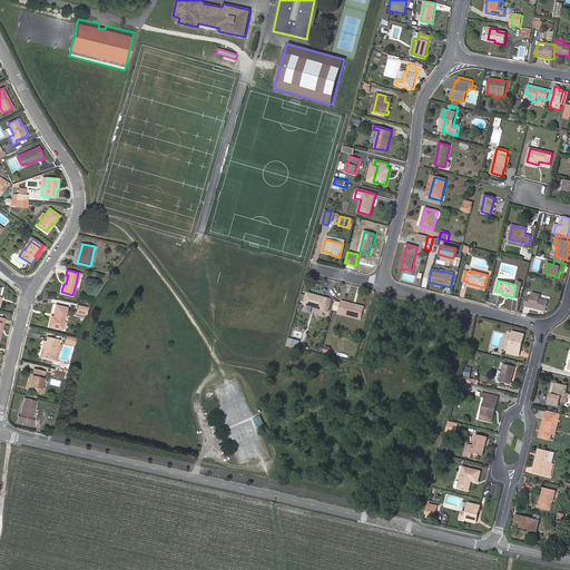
[(312,306),(316,307),(324,310),(327,300),(327,298),(307,293),(305,305),(312,306)]
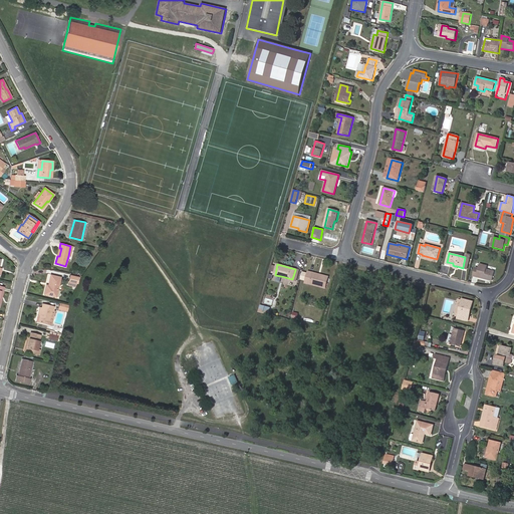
[(475,267),(473,276),(493,281),(495,272),(487,270),(488,267),(480,264),(479,268),(475,267)]
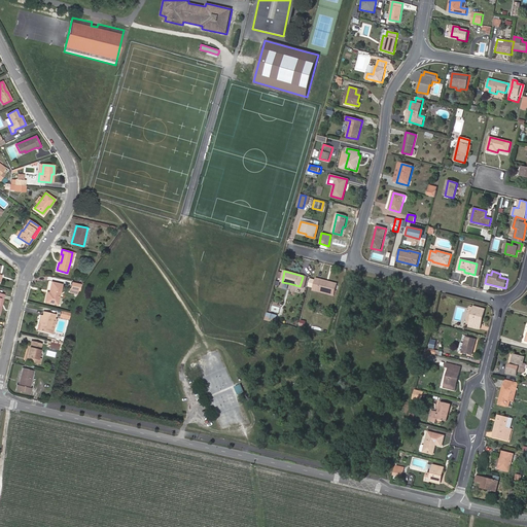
[(338,284),(328,281),(328,283),(315,280),(314,287),(313,290),(335,295),(338,284)]
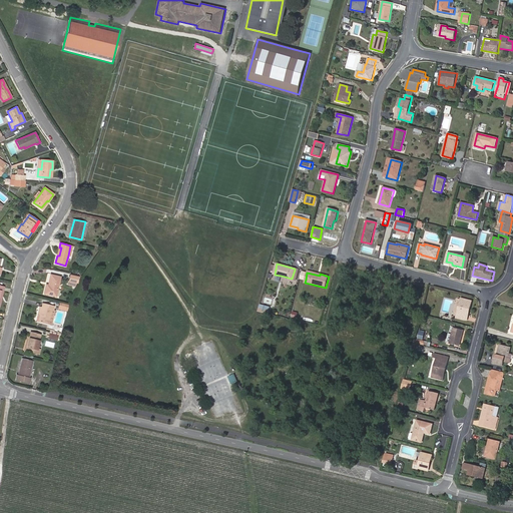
[(44,294),(56,297),(60,277),(50,275),(48,285),(46,285),(44,294)]
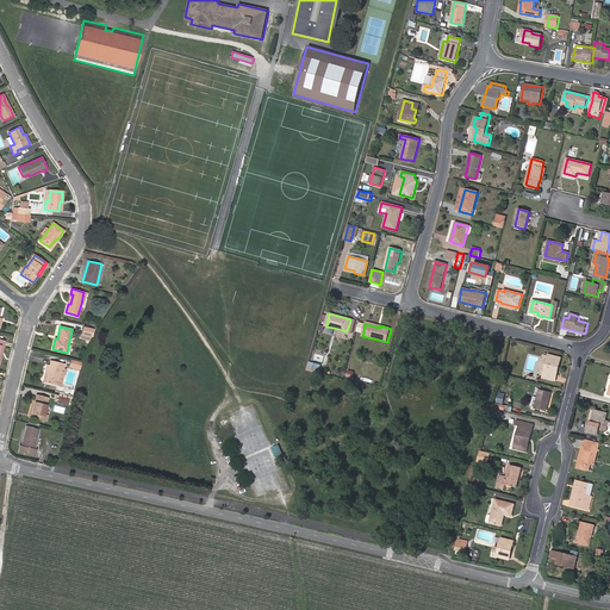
[(93,329),(83,328),(81,337),(88,340),(89,335),(92,336),(93,329)]
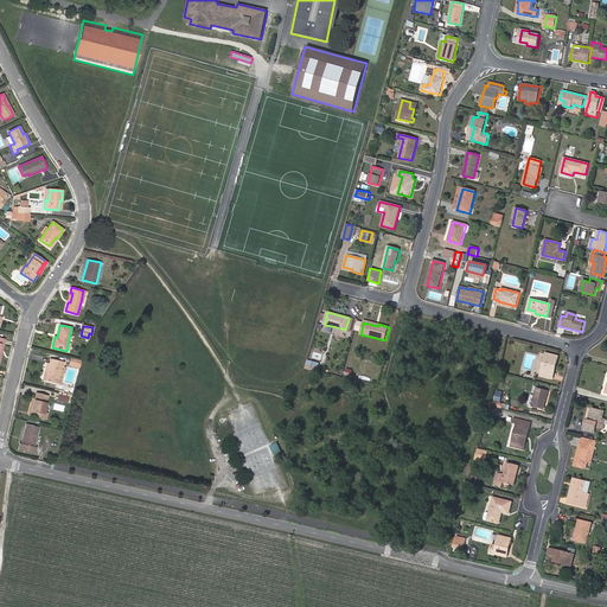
[(554,365),(556,366),(560,357),(545,353),(544,362),(542,370),(541,376),(549,378),(550,374),(551,375),(554,365)]
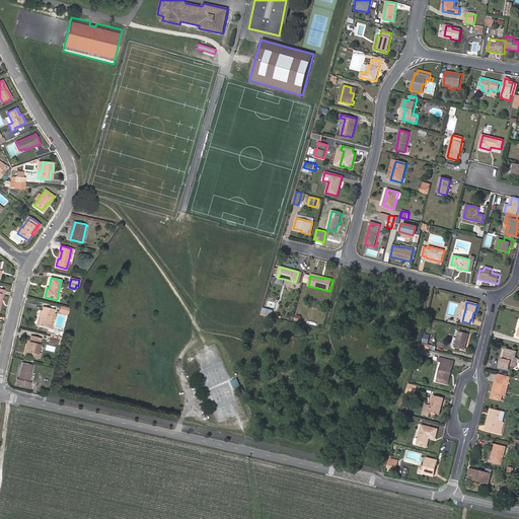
[(41,318),(39,325),(48,327),(52,313),(54,313),(55,310),(43,307),(43,311),(41,318)]
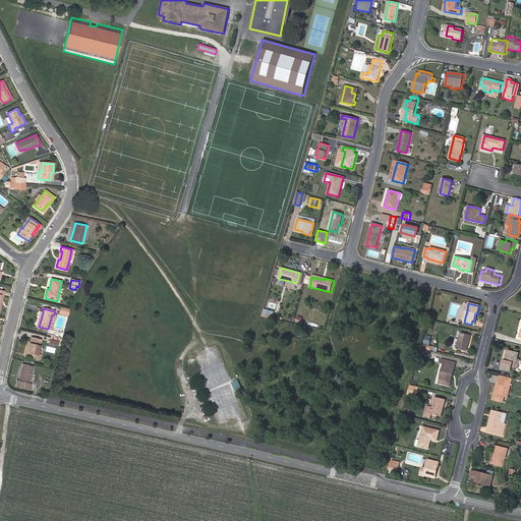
[(454,348),(457,349),(467,352),(470,336),(461,333),(459,340),(456,339),(454,348)]
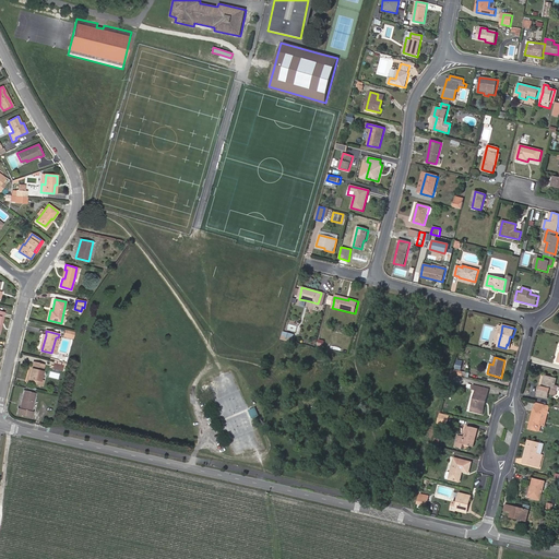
[(39,385),(40,379),(44,365),(34,361),(33,367),(28,382),(39,385)]
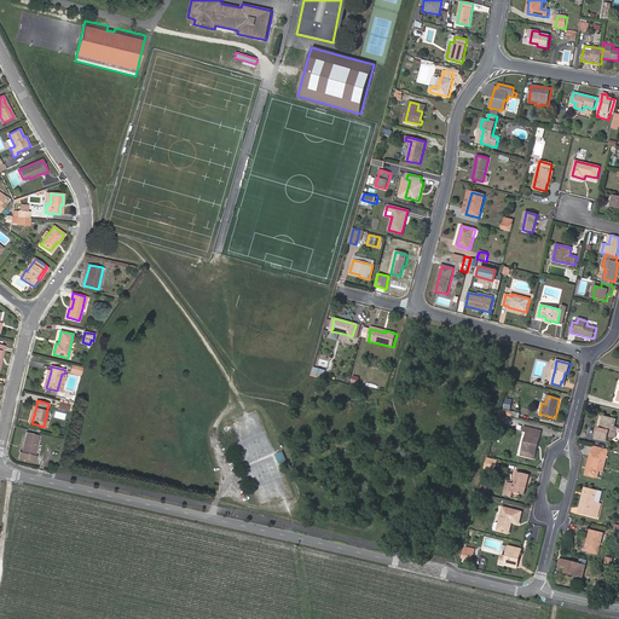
[(607,441),(608,438),(609,432),(613,433),(614,429),(617,418),(605,416),(601,429),(599,428),(596,439),(607,441)]
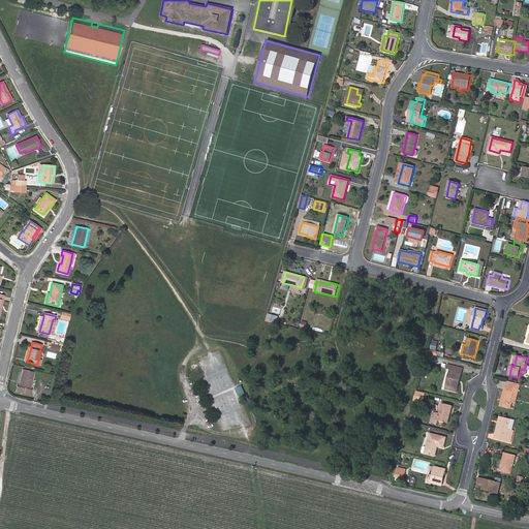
[(456,379),(460,380),(463,369),(448,365),(447,369),(450,369),(446,390),(454,391),(455,387),(456,379)]
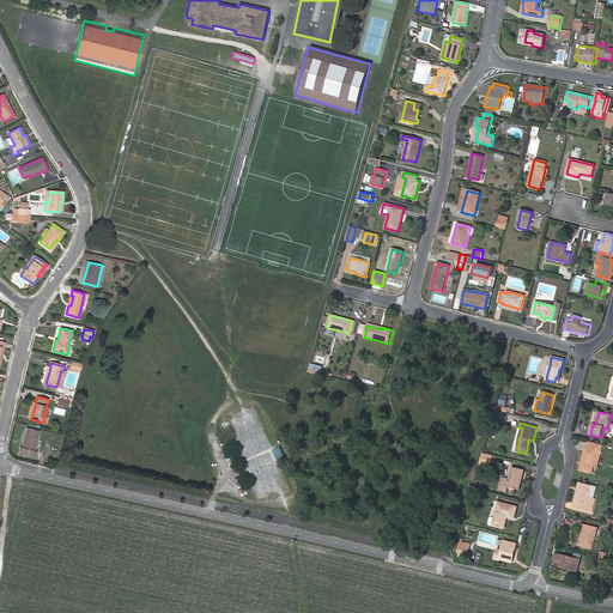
[(35,451),(36,441),(38,431),(26,429),(22,448),(20,448),(18,453),(35,457),(36,451),(35,451)]
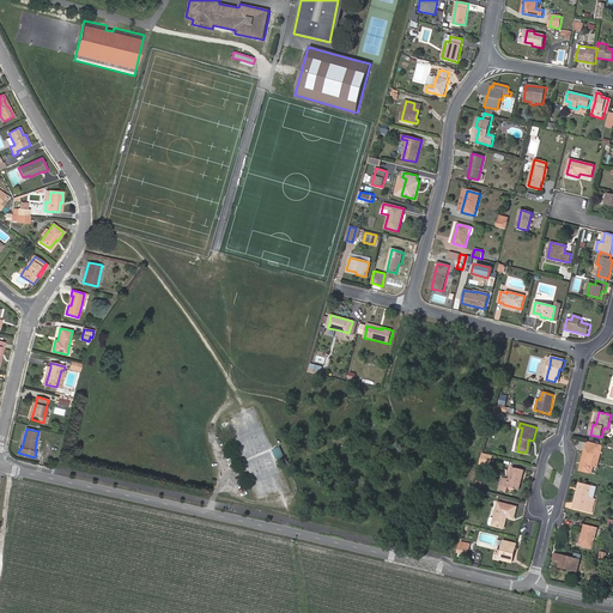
[(580,471),(589,473),(592,467),(594,455),(600,457),(602,448),(602,445),(588,442),(580,471)]
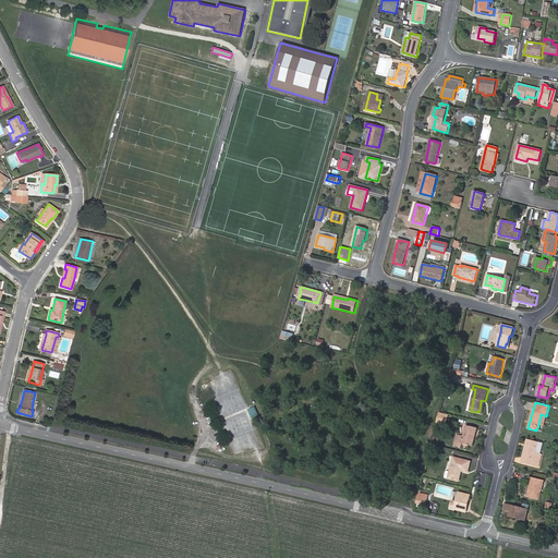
[(251,417),(257,414),(254,407),(247,410),(251,417)]
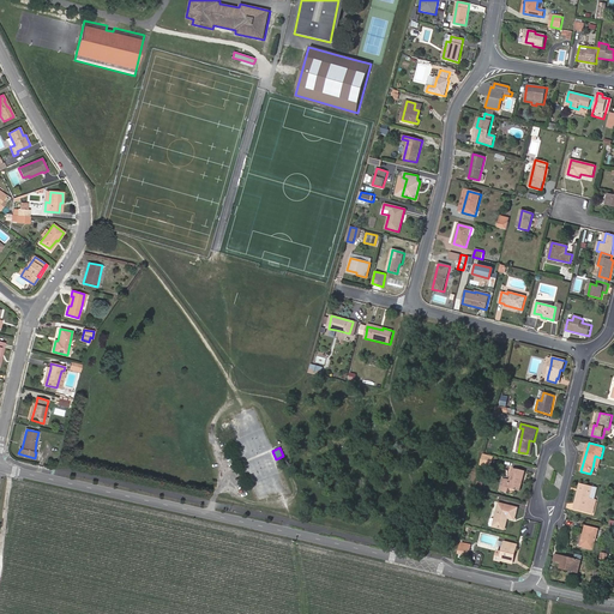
[(493,457),(483,455),(481,465),(486,467),(487,462),(492,463),(493,457)]
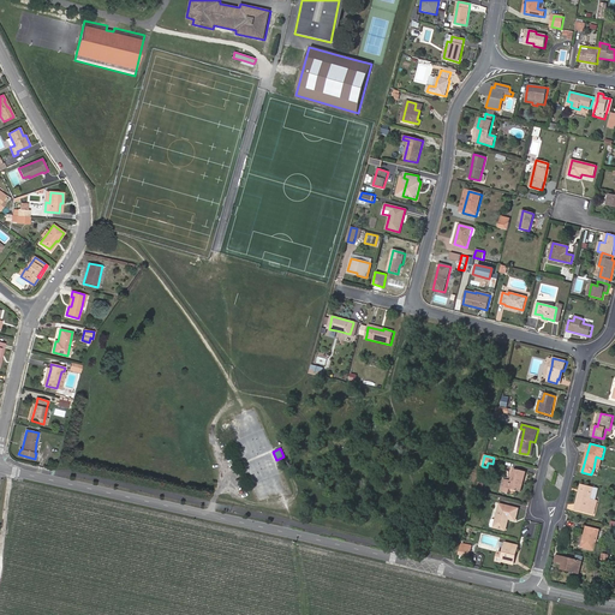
[(593,469),(591,475),(597,476),(602,459),(596,457),(593,469)]
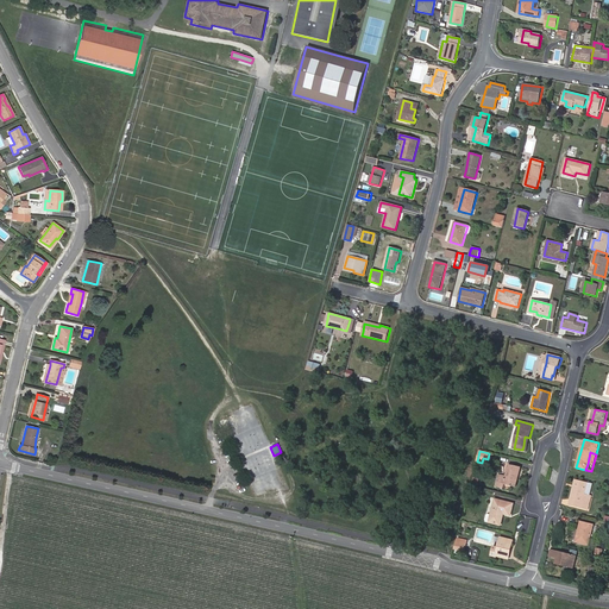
[(501,475),(497,488),(503,489),(504,484),(515,487),(521,468),(509,464),(507,476),(501,475)]
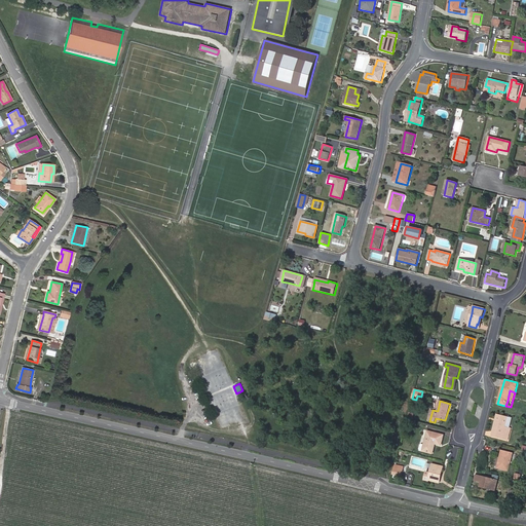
[(511,427),(510,427),(505,426),(508,417),(498,414),(492,437),(508,441),(511,427)]
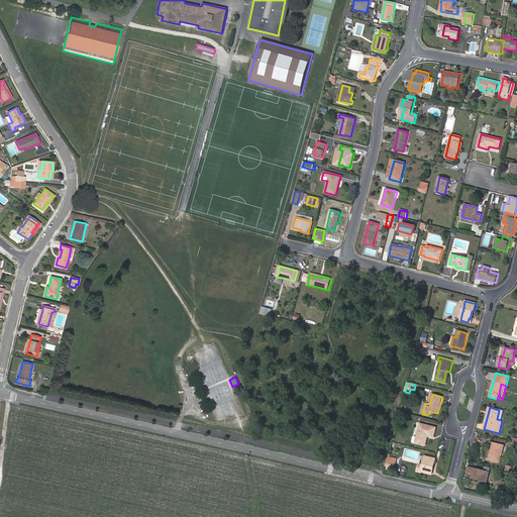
[(425,435),(428,436),(433,437),(435,428),(420,424),(416,443),(425,445),(427,439),(424,439),(425,435)]
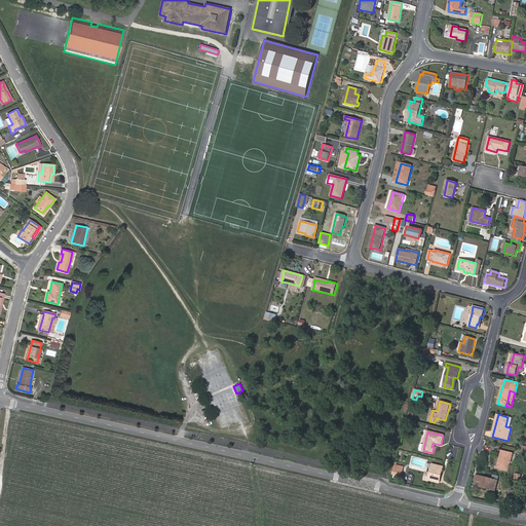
[(513,454),(502,451),(497,468),(509,471),(513,454)]
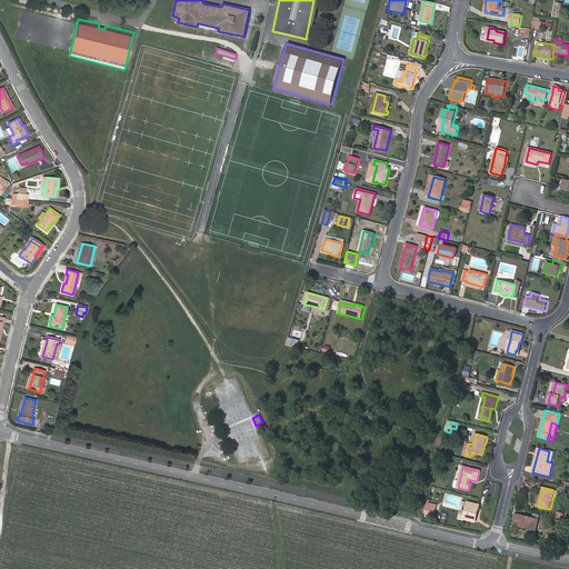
[(476,515),(477,516),(480,506),(468,502),(466,512),(463,519),(473,522),(476,515)]
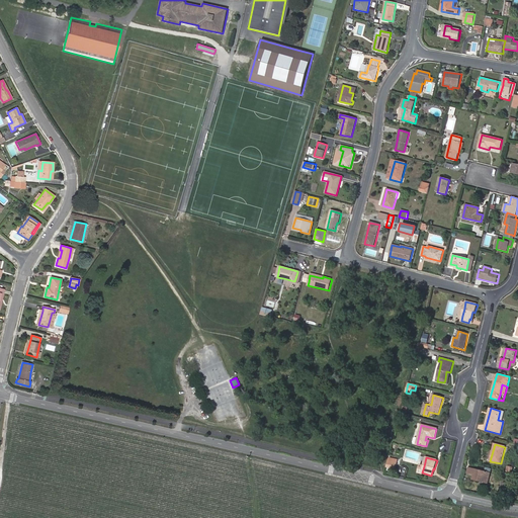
[(389,458),(386,466),(395,468),(397,460),(389,458)]
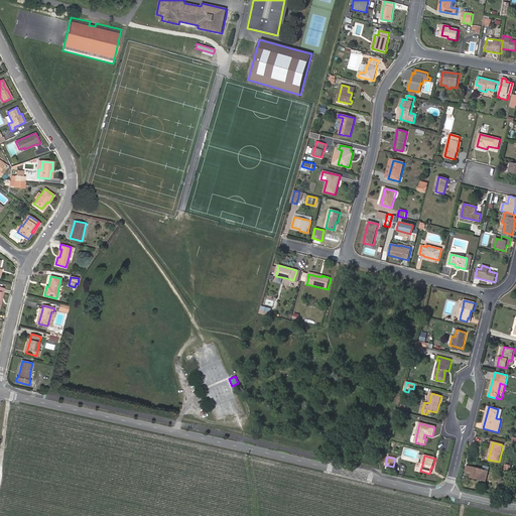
[(478,477),(487,479),(489,472),(474,468),(473,473),(472,478),(477,479),(478,477)]
